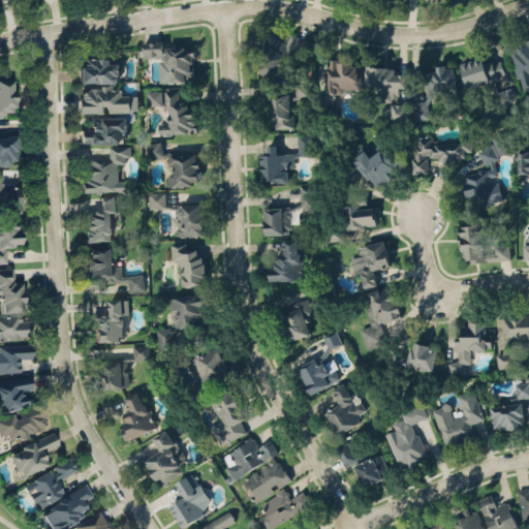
[(270,33),(286,44),(290,33),(306,40),(300,54),(291,50),(273,81),(255,69),(260,60),(256,56),(265,43),(265,40),(270,33)]
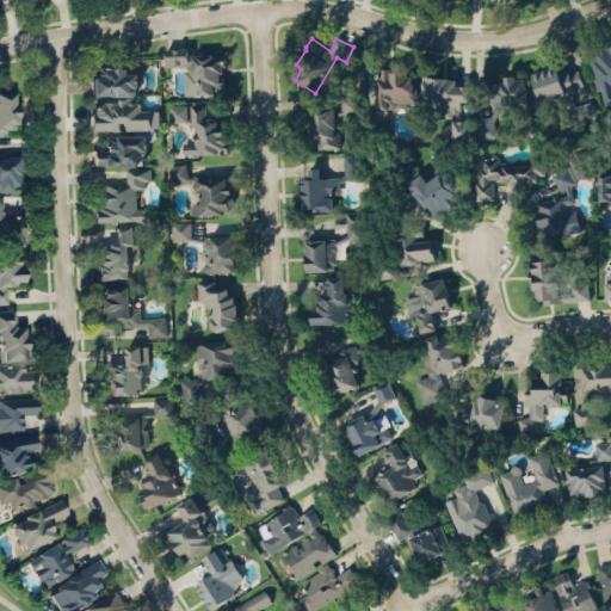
[(590,59),(598,91),(602,90),(606,106),(610,105),(610,45),(609,47),(609,50),(598,53),(590,59)]
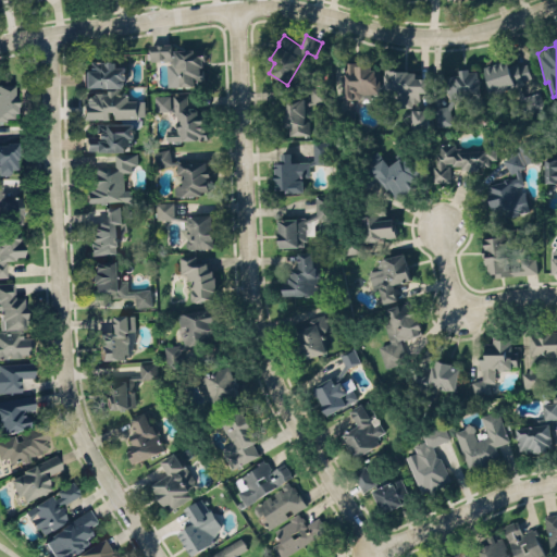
[(182,85),(192,84),(192,77),(202,76),(202,74),(200,74),(199,65),(203,65),(202,60),(205,60),(205,48),(173,50),(174,52),(172,56),(172,44),(149,45),(150,60),(172,59),(172,65),(175,65),(176,75),(181,75),(182,85)]
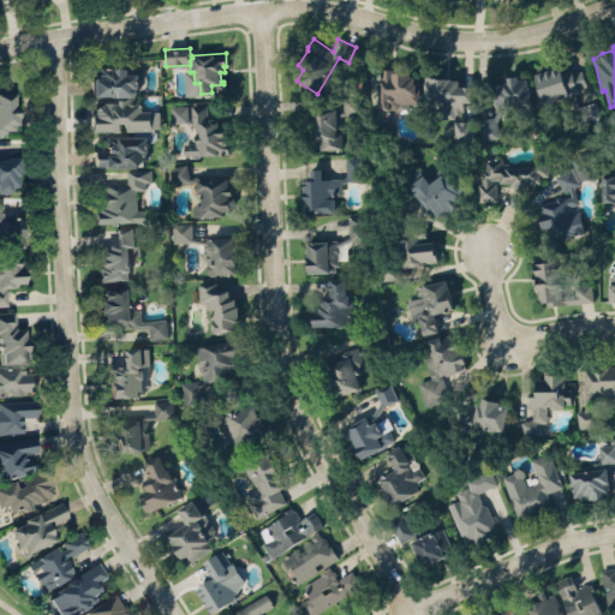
[(581,67),(563,72),(561,65),(535,72),(543,102),(589,89),(581,67)]
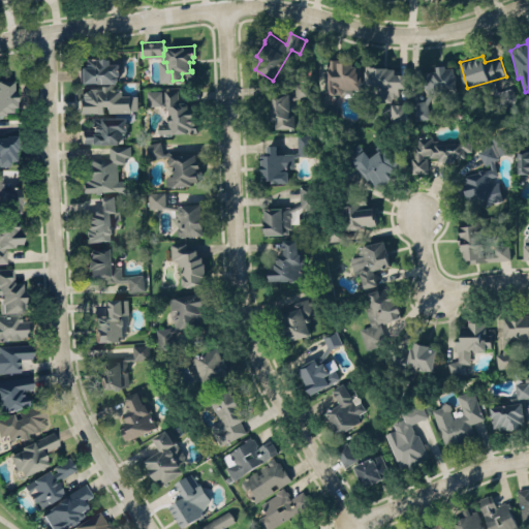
[(80,83),(119,82),(119,62),(111,63),(111,58),(84,58),(84,66),(80,66),(80,83)]
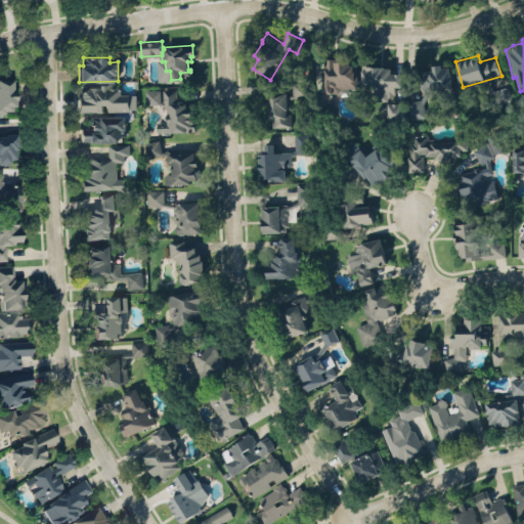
[(323,57),(325,93),(326,93),(328,102),(316,102),(317,121),(336,120),(336,102),(332,102),(332,93),(333,93),(333,92),(339,92),(341,87),(357,87),(357,64),(350,64),(349,59),(333,57),(323,57)]
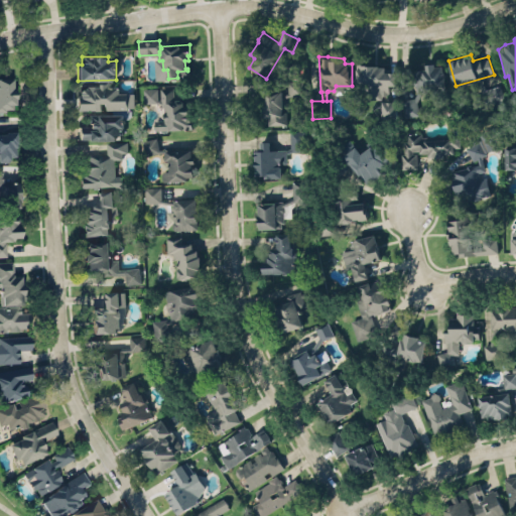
[(442,66),(443,70),(444,70),(445,80),(444,80),(445,90),(421,92),(416,101),(419,114),(405,116),(401,99),(414,96),(417,90),(415,91),(415,85),(413,85),(412,78),(414,78),(414,70),(425,69),(425,65),(435,63),(435,67),(442,66)]
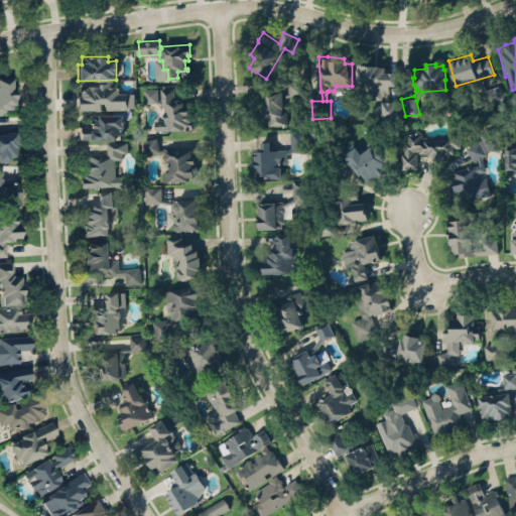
[(395,72),(395,73),(396,73),(396,85),(390,85),(390,92),(388,92),(386,92),(386,94),(382,94),(382,98),(364,98),(364,91),(361,91),(361,86),(356,86),(356,69),(361,69),(361,65),(380,65),(380,67),(385,67),(385,72),(395,72)]
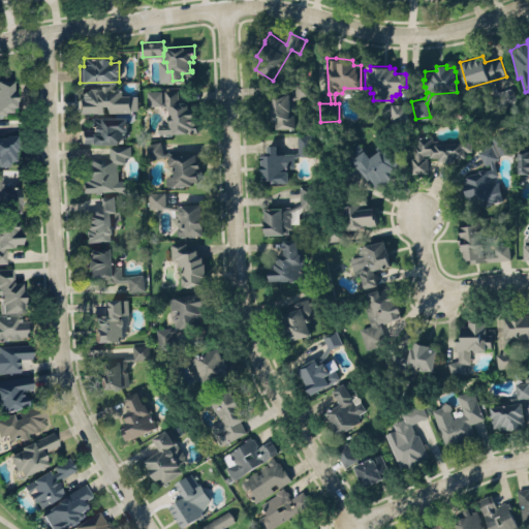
[(0,81),(12,81),(12,92),(16,92),(16,101),(14,101),(14,107),(11,107),(11,111),(5,112),(5,114),(0,114),(0,81)]
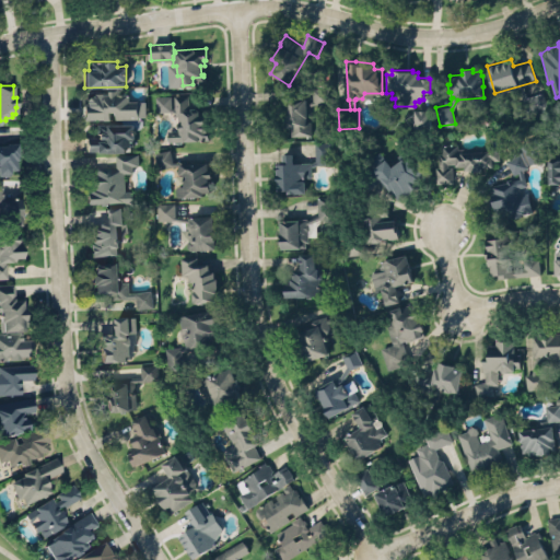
[(313,104),(330,103),(329,88),(313,88),(313,104)]
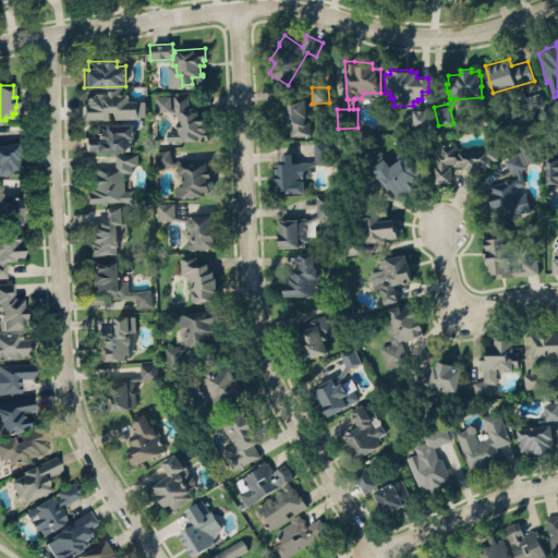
[(84,119),(109,118),(109,110),(116,110),(116,118),(137,117),(137,114),(145,114),(144,99),(129,100),(128,93),(116,94),(116,89),(109,89),(110,94),(102,94),(102,93),(98,93),(93,93),(93,96),(92,95),(91,96),(88,96),(87,97),(86,98),(86,100),(85,101),(86,104),(84,104),(84,119)]
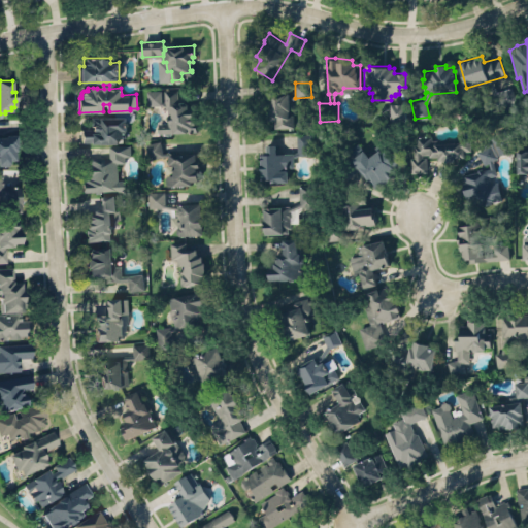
[(493,91),(495,104),(515,101),(513,88),(493,91)]
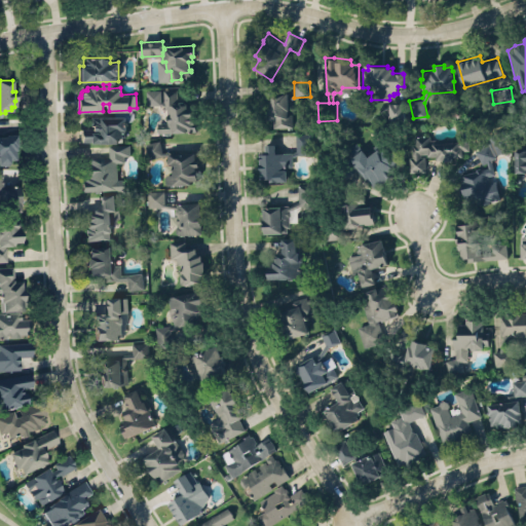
[(161,88),(146,89),(147,105),(162,104),(161,88)]
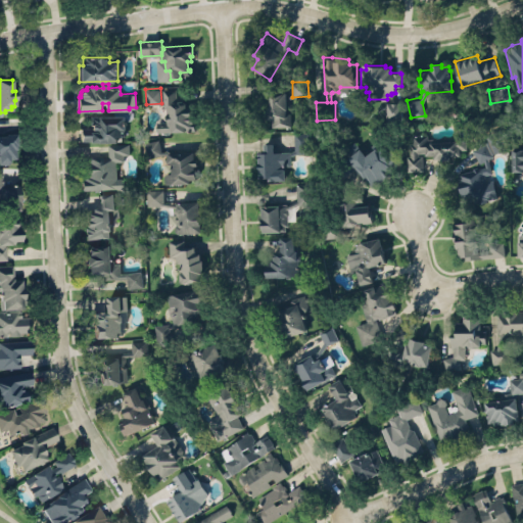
[(194,130),(193,102),(178,103),(177,88),(164,88),(165,121),(156,121),(156,132),(194,130)]
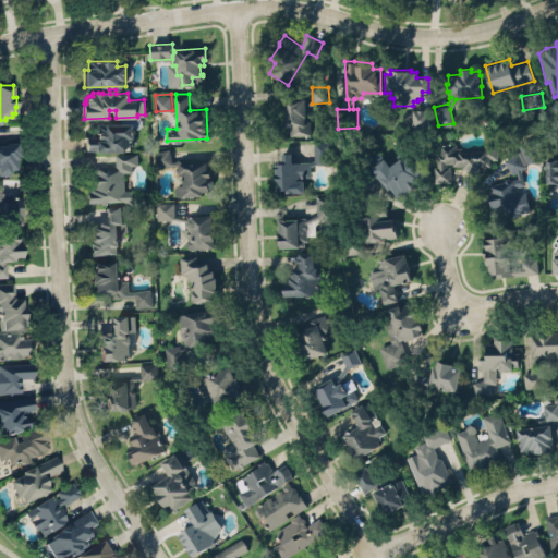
[(283,116),(284,126),(289,126),(289,135),(308,134),(306,95),(282,97),(282,98),(273,99),(274,117),(283,116)]
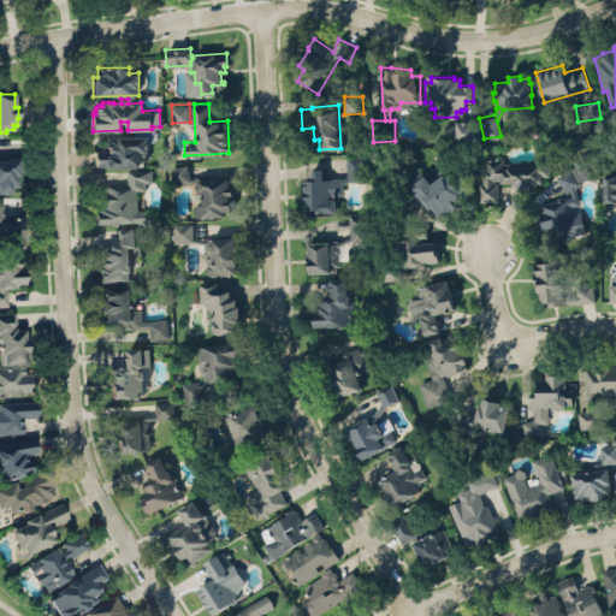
[(456,120),(457,140),(474,138),(474,119),(456,120)]
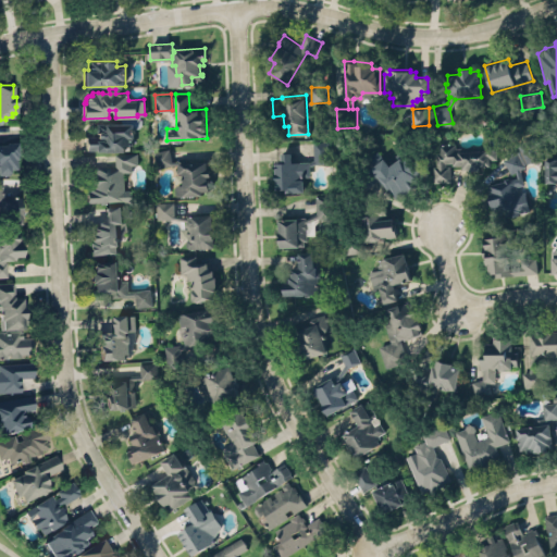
[(94,151),(124,150),(124,146),(133,145),(133,139),(134,139),(134,123),(110,123),(94,123),(95,136),(84,136),(84,150),(94,150),(94,151)]
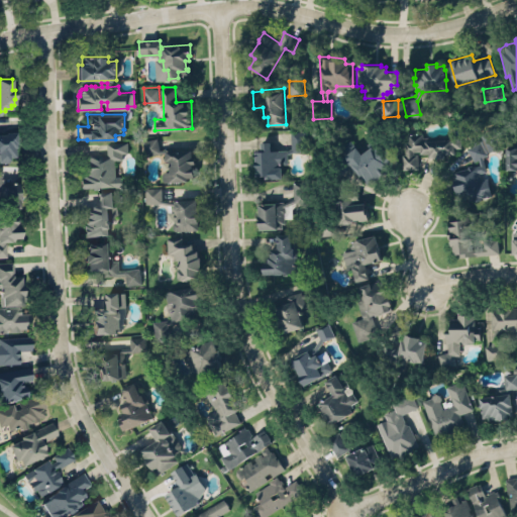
[(274,141),(275,149),(280,148),(291,144),(290,130),(306,129),(307,149),(293,150),(281,157),(281,167),(282,167),(282,178),(267,179),(266,176),(255,177),(254,150),(261,150),(260,141),(274,141)]
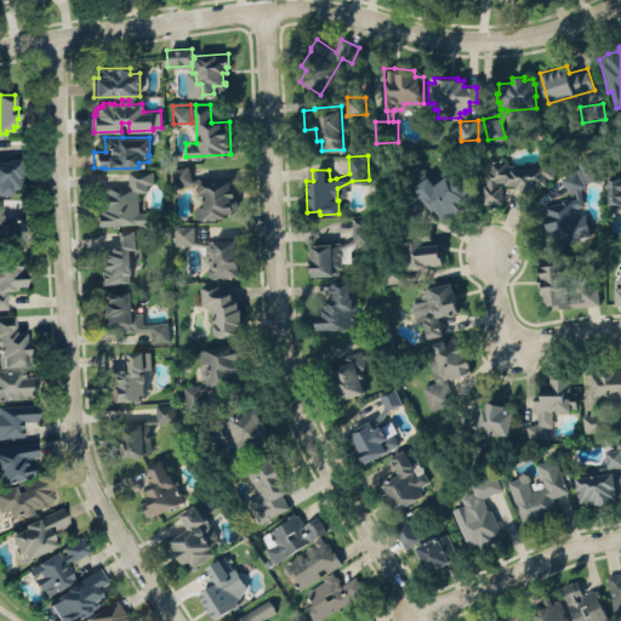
[(18,159),(0,159),(0,192),(20,192),(18,159)]
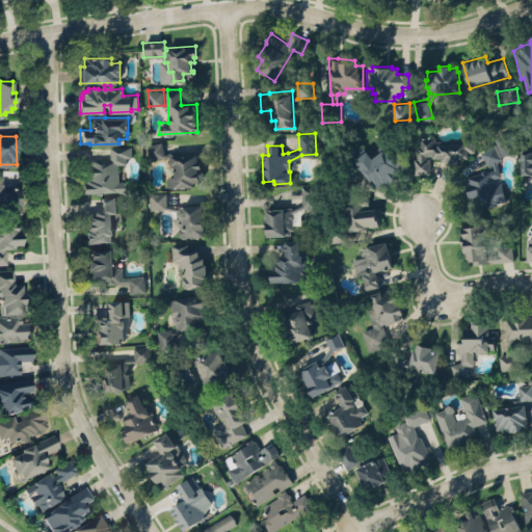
[(417,174),(430,173),(429,157),(442,157),(442,161),(468,160),(468,152),(474,152),(474,141),(436,142),(435,136),(416,136),(417,174)]
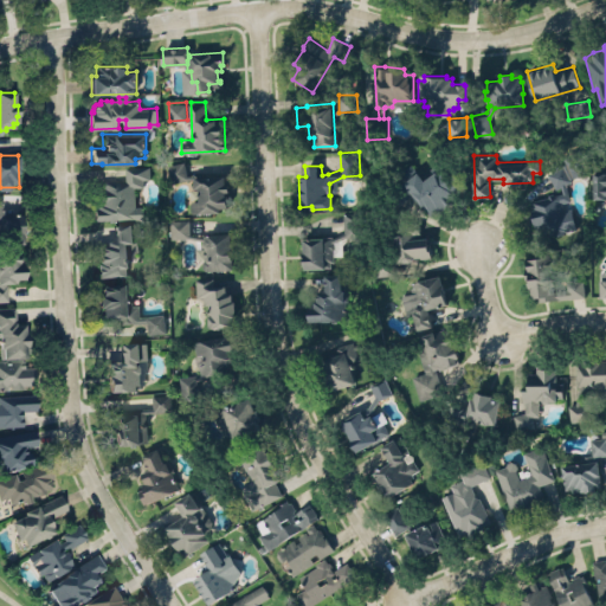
[(189,202),(191,213),(197,213),(220,213),(220,208),(227,208),(227,205),(230,205),(229,200),(227,200),(226,193),(230,193),(229,184),(226,182),(225,175),(187,174),(184,159),(166,163),(171,182),(187,179),(192,179),(192,188),(198,188),(198,199),(192,200),(189,202)]
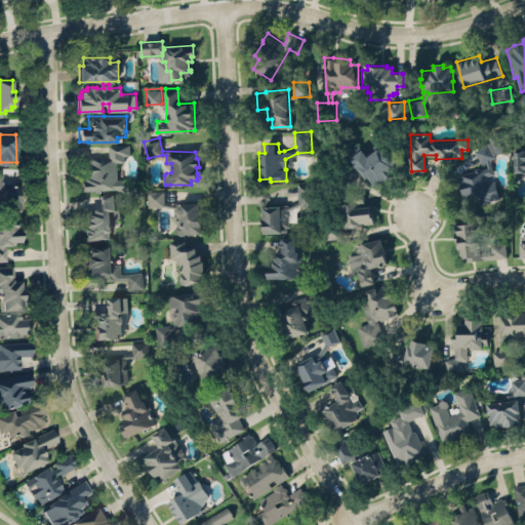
[(374,188),(400,165),(380,142),(367,154),(356,140),(345,151),(356,164),(355,165),(374,188)]
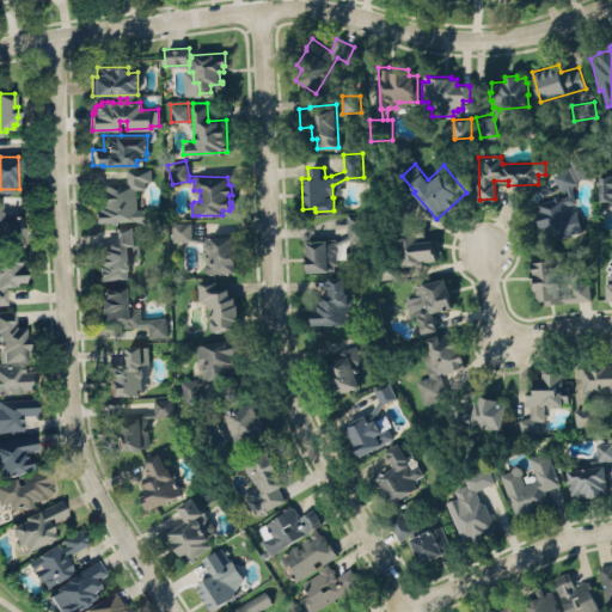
[(582,230),(544,240),(536,215),(539,214),(534,201),(554,197),(552,195),(560,193),(560,195),(568,194),(565,188),(562,190),(554,173),(571,165),(577,175),(574,176),(576,181),(571,185),(576,202),(567,203),(569,210),(577,209),(582,230)]
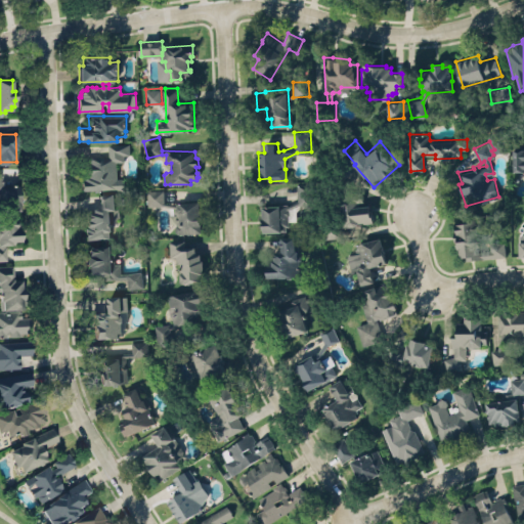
[(107,143),(129,142),(130,154),(124,154),(124,161),(117,161),(118,177),(125,177),(126,188),(81,191),(80,182),(83,182),(82,177),(87,177),(87,175),(85,175),(84,167),(87,167),(87,157),(108,155),(107,143)]
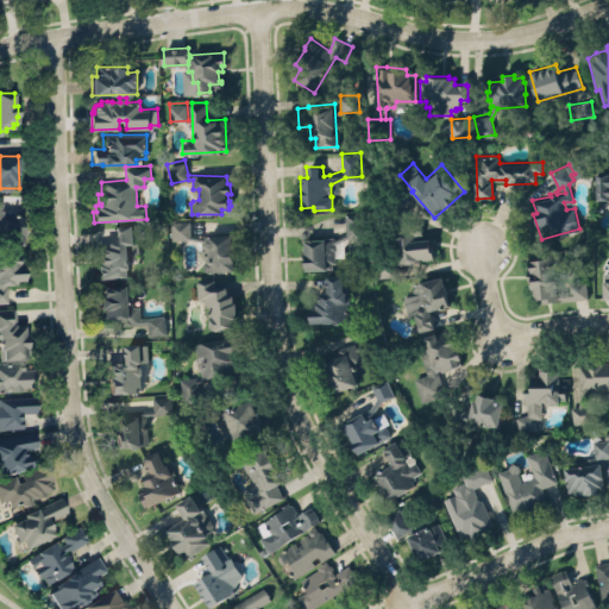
[(608,199),(597,200),(597,174),(608,174),(608,199)]
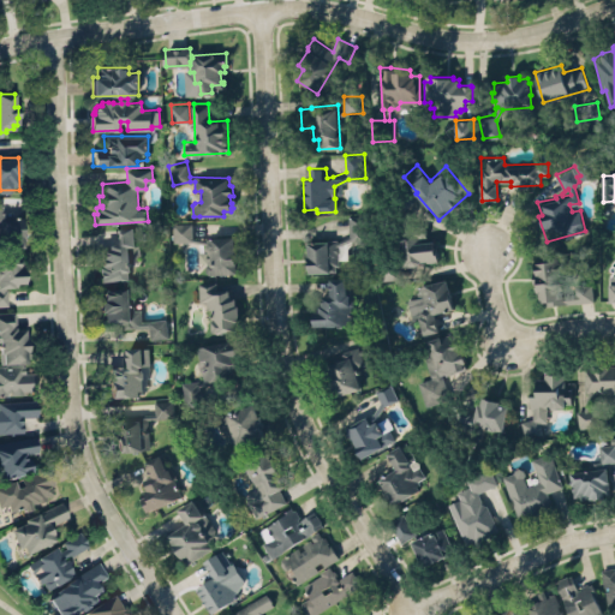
[(0,201),(1,201),(1,222),(12,231),(22,231),(23,249),(0,249),(0,201)]
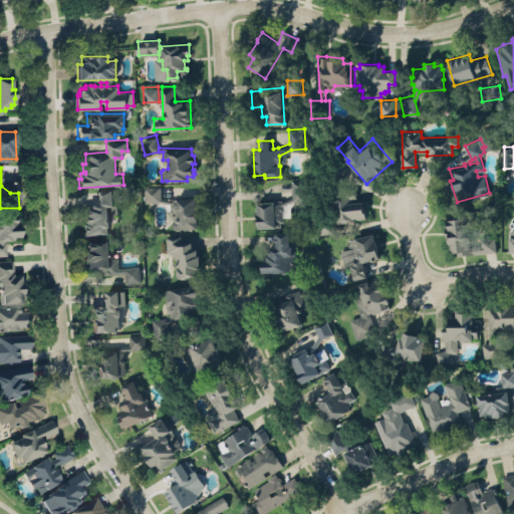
[(257,203),(258,229),(276,228),(276,226),(280,226),(280,221),(283,221),(283,205),(295,199),(307,199),(305,178),(291,179),(292,197),(282,200),(257,203)]
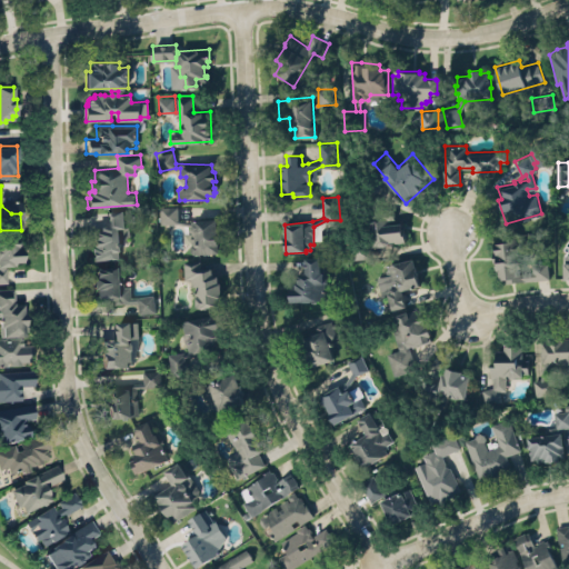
[(159,206),(177,205),(178,218),(190,220),(216,220),(218,252),(193,253),(190,251),(190,246),(191,243),(191,241),(183,241),(183,232),(191,232),(189,230),(189,225),(176,222),(160,223),(159,206)]
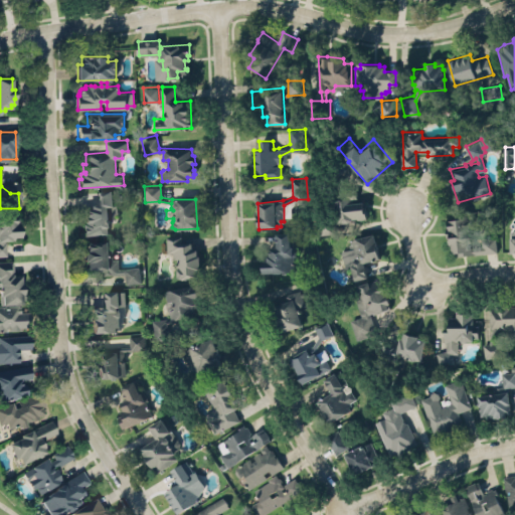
[(82,234),(107,233),(107,227),(109,227),(108,206),(113,206),(112,190),(97,192),(98,205),(89,206),(89,210),(82,211),(83,224),(82,224),(82,234)]
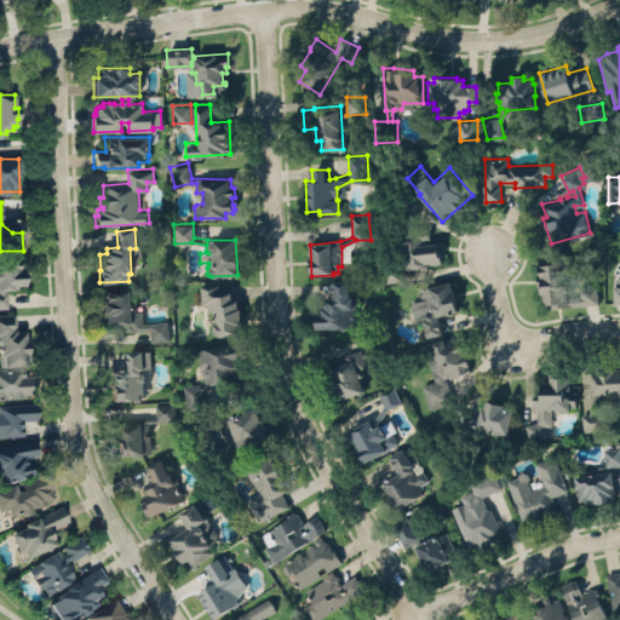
[(403,265),(440,265),(440,242),(430,242),(429,233),(415,234),(415,241),(403,241),(403,265)]
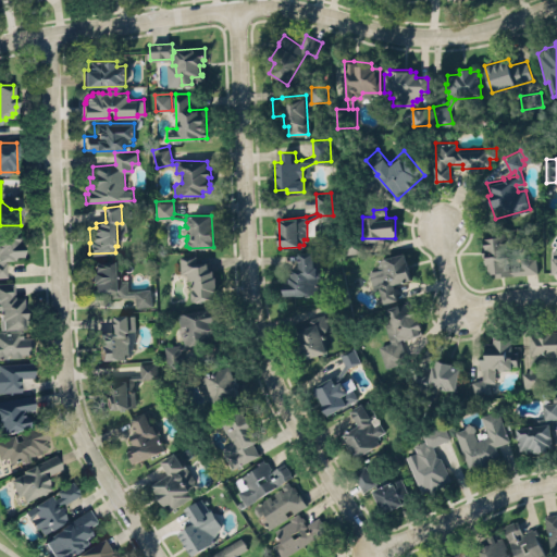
[(0,276),(7,276),(5,258),(21,257),(19,231),(0,232),(0,276)]
